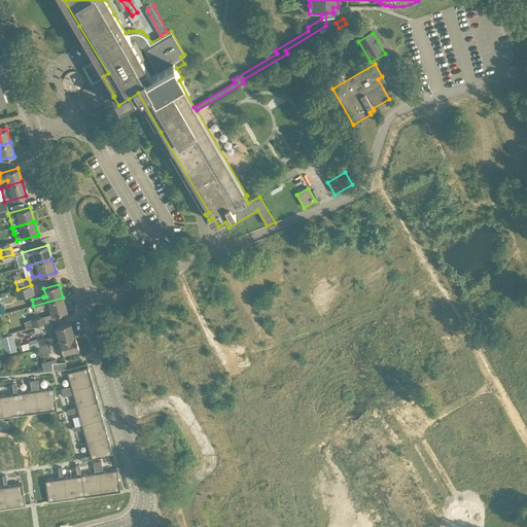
[(31,285),(18,289),(13,290),(16,300),(34,293),(32,285),(31,285)]
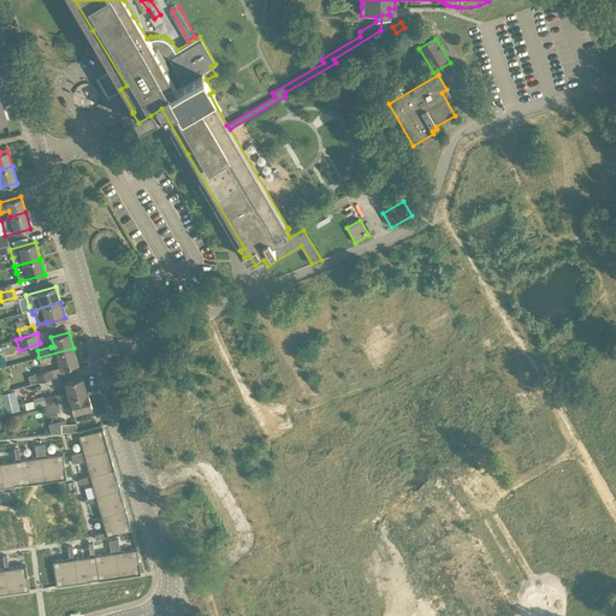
[(73,348),(39,357),(41,363),(54,360),(54,359),(57,357),(60,368),(63,368),(78,363),(73,348)]
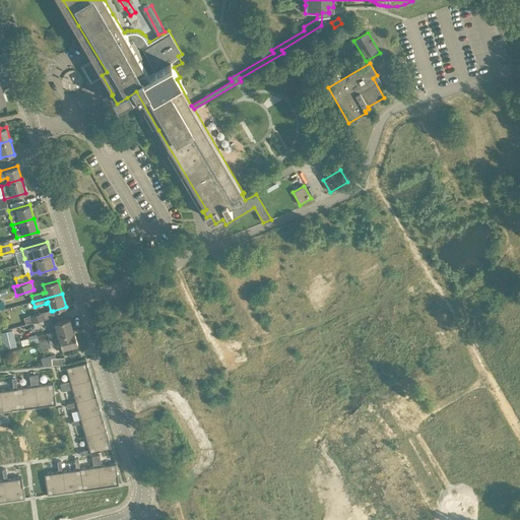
[(26,324),(44,319),(42,312),(24,317),(26,324)]
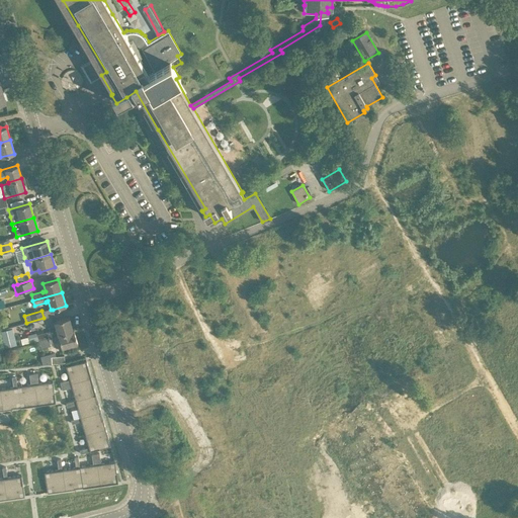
[(38,340),(73,331),(69,318),(55,322),(57,330),(55,331),(55,330),(36,335),(37,340),(38,340)]
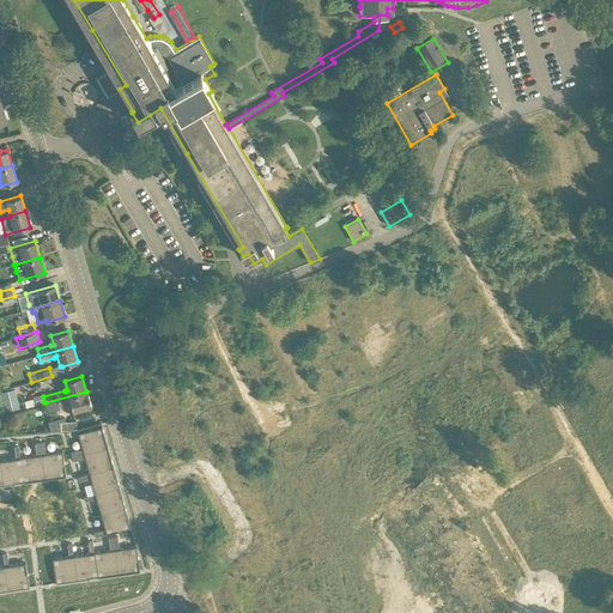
[(14,389),(0,392),(5,412),(19,408),(14,389)]
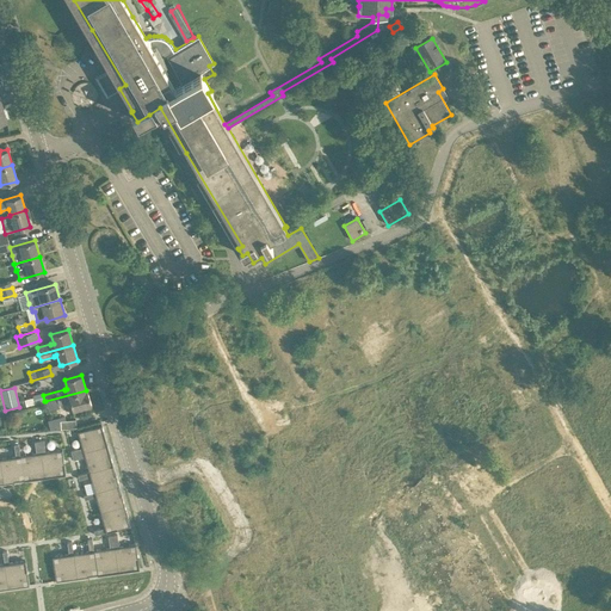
[(86,390),(45,401),(48,411),(60,408),(59,405),(68,401),(67,400),(69,400),(73,411),(91,405),(87,389),(86,390)]
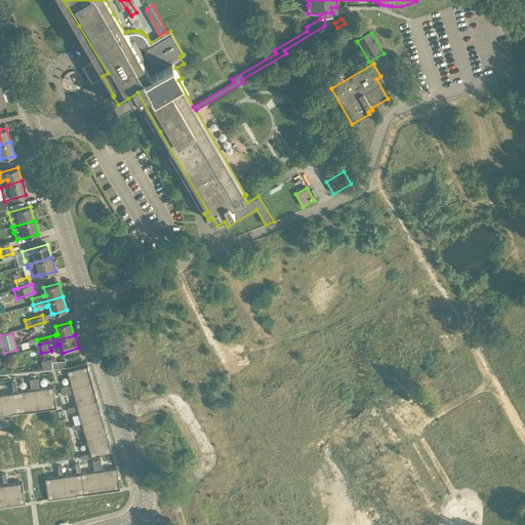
[(29,340),(30,347),(38,345),(37,339),(36,337),(28,339),(29,340)]
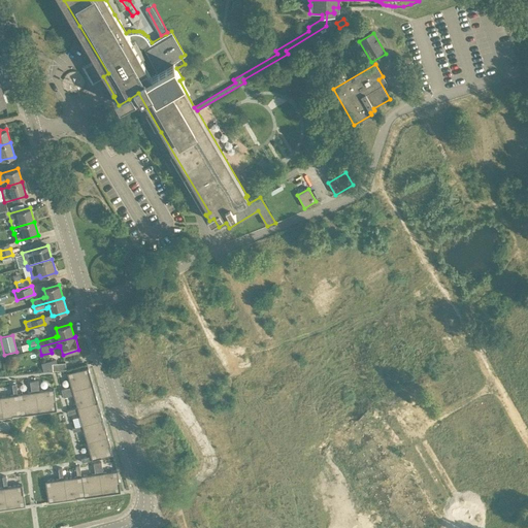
[(88,367),(67,373),(72,391),(92,386),(90,377),(91,377),(88,367)]
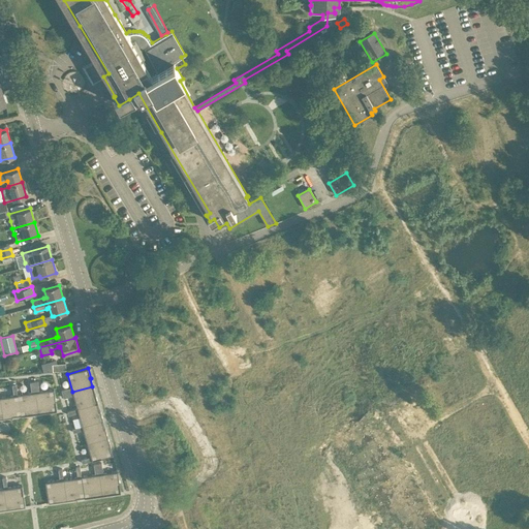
[(92,386),(72,392),(78,409),(97,403),(97,404),(98,404),(95,394),(94,394),(92,386)]
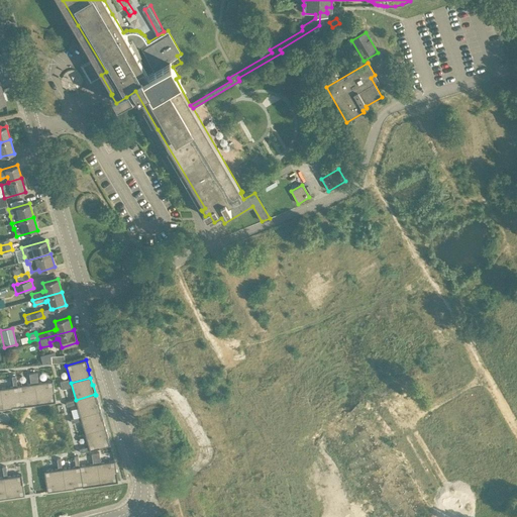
[(54,381),(35,383),(38,403),(46,402),(46,403),(57,401),(54,381)]
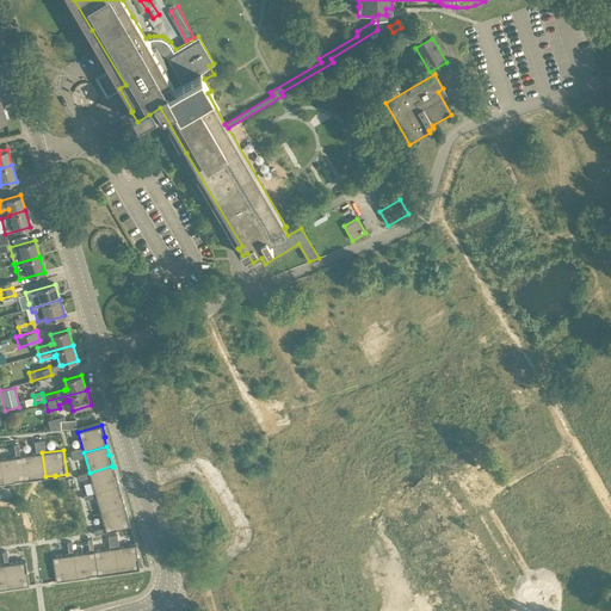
[(42,452),(22,456),(25,479),(24,479),(24,480),(36,479),(36,477),(45,476),(42,452)]
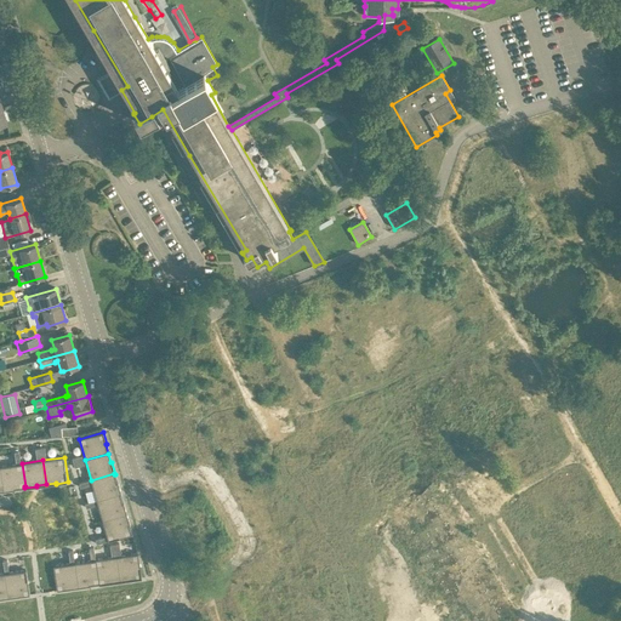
[(11,465),(1,466),(5,490),(4,490),(4,491),(16,490),(16,489),(24,486),(26,486),(22,463),(11,465)]
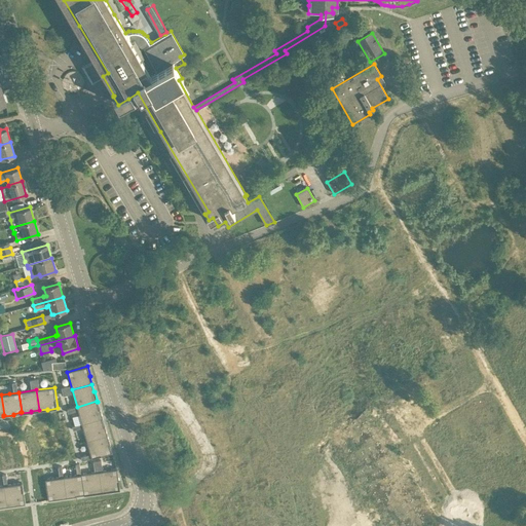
[(81,424),(101,418),(102,418),(100,409),(99,409),(97,402),(97,401),(77,407),(81,424)]
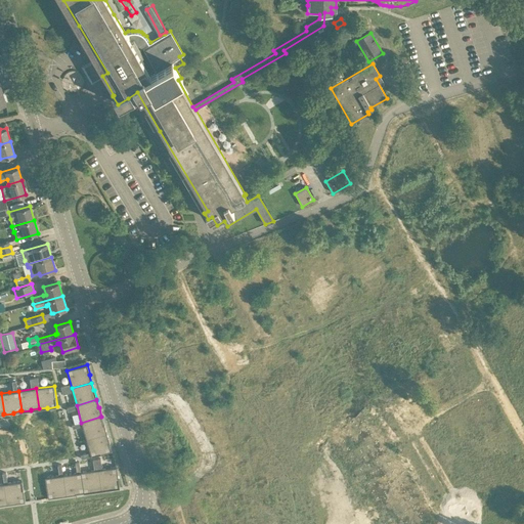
[(100,417),(81,423),(86,439),(106,434),(104,425),(103,425),(100,417)]
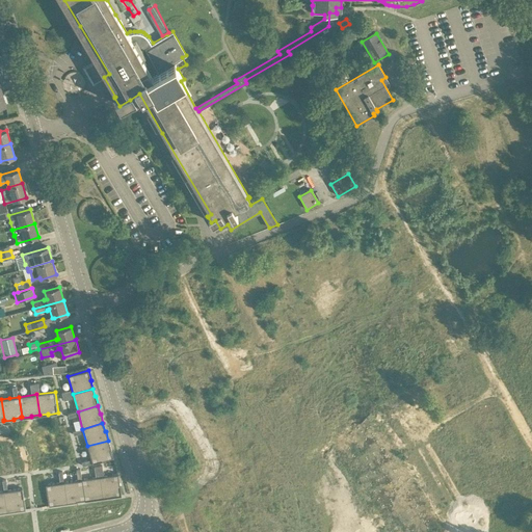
[(108,441),(87,446),(92,463),(113,458),(113,457),(112,457),(110,450),(111,450),(108,441)]
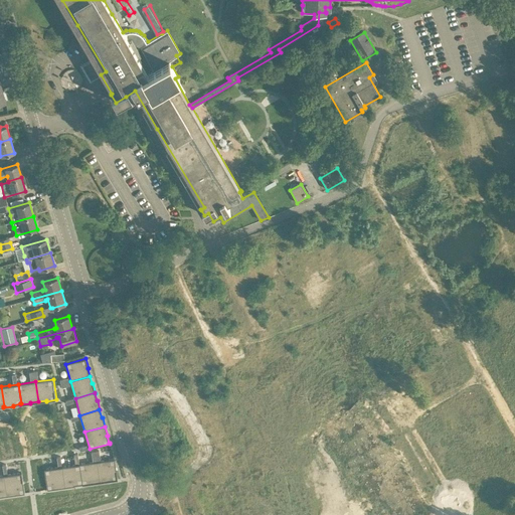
[(114,459),(97,462),(100,481),(108,480),(108,481),(117,480),(114,459)]
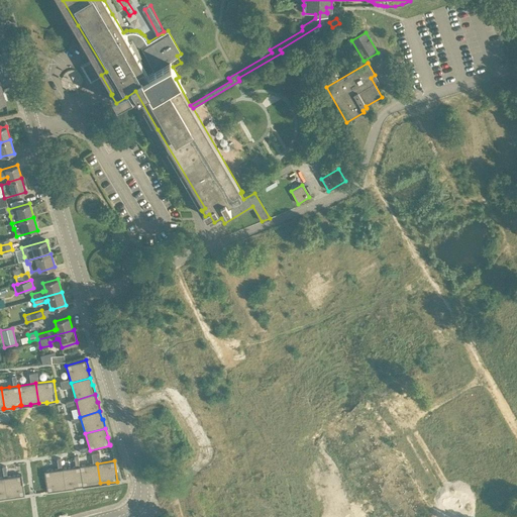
[(97,463),(80,466),(82,486),(82,487),(92,485),(92,484),(100,483),(97,463)]
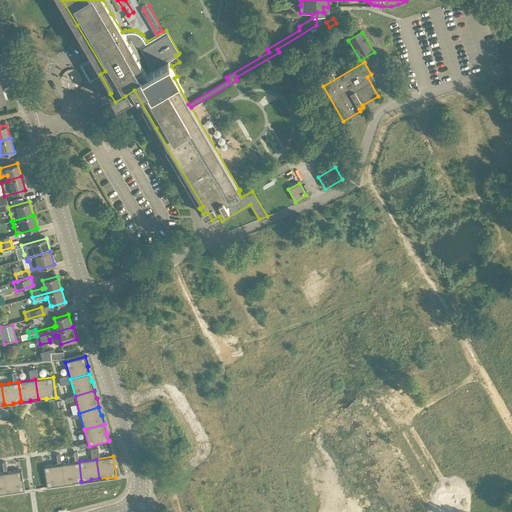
[(61,464),(64,484),(74,483),(74,482),(81,481),(79,461),(61,464)]
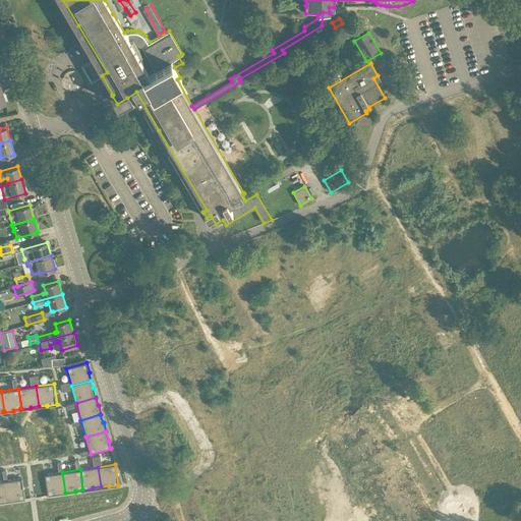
[(65,493),(62,472),(45,474),(48,496),(49,496),(49,495),(56,494),(56,495),(65,493)]
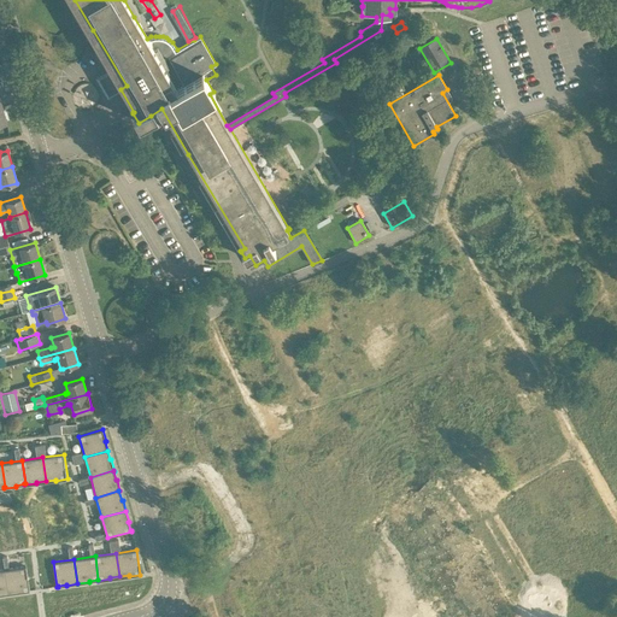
[(25,566),(4,569),(7,594),(19,593),(19,592),(28,589),(28,591),(29,591),(25,566)]
